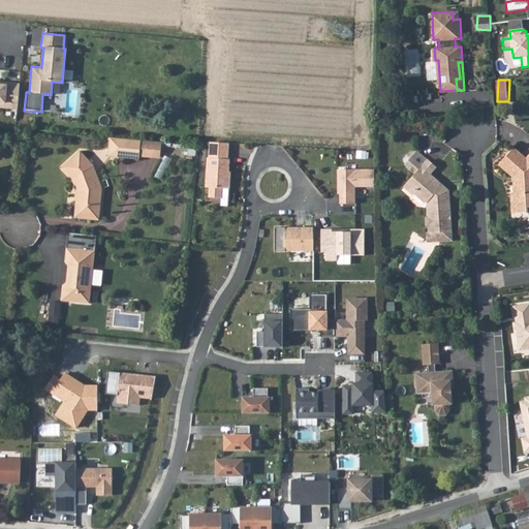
[(0,107),(17,110),(19,85),(5,83),(5,86),(0,85),(0,107)]
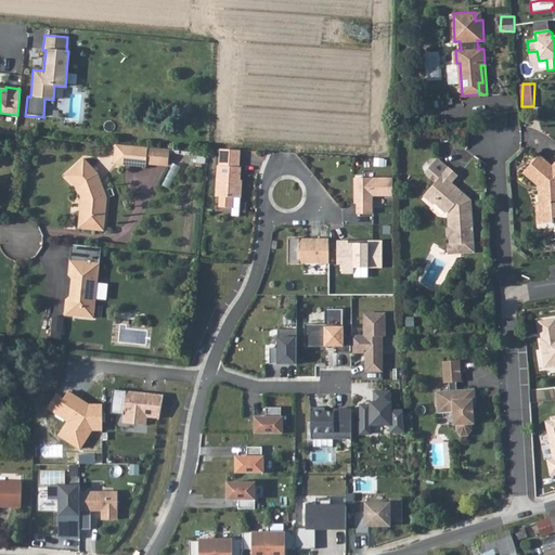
[(146,147),(114,144),(112,164),(144,167),(144,163),(146,147)]
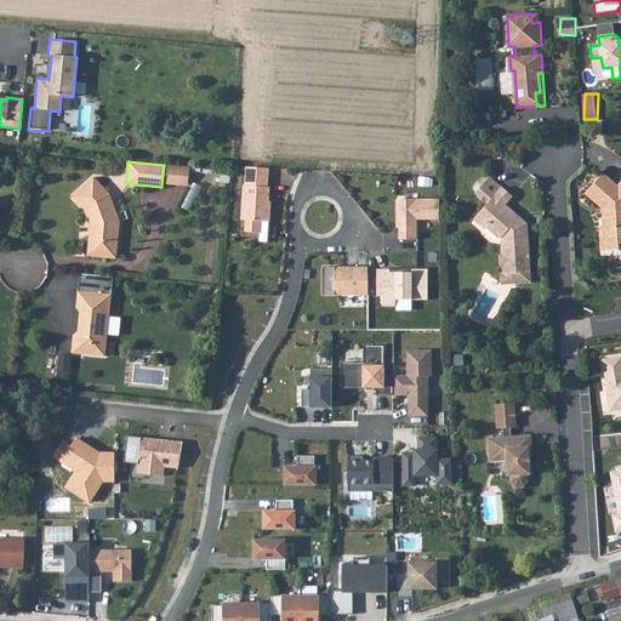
[(187,167),(164,165),(161,182),(186,184),(187,167)]
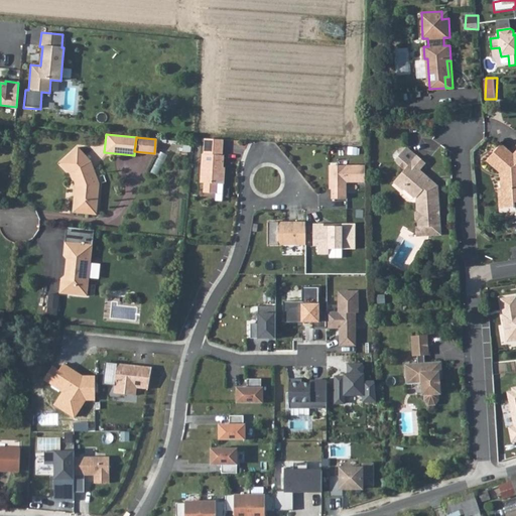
[(221,140),(206,139),(205,157),(203,157),(202,184),(205,184),(205,195),(215,196),(216,184),(223,184),(224,169),(222,169),(223,157),(221,157),(221,140)]
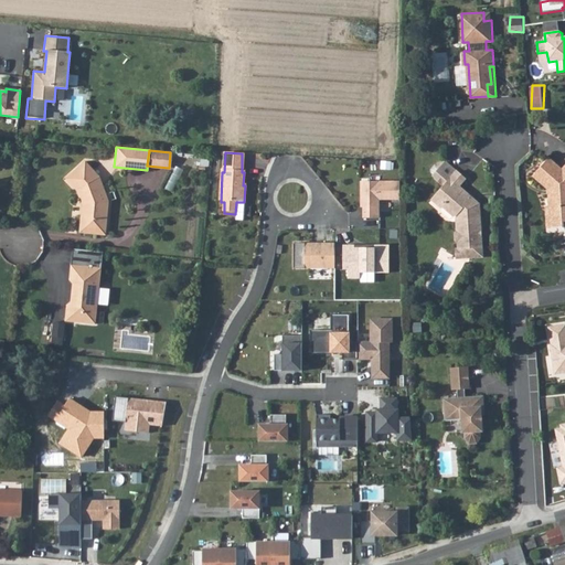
[(564,167),(563,170),(548,158),(533,176),(550,190),(552,190),(552,193),(548,195),(550,208),(546,208),(546,228),(563,227),(563,222),(564,222),(564,167)]
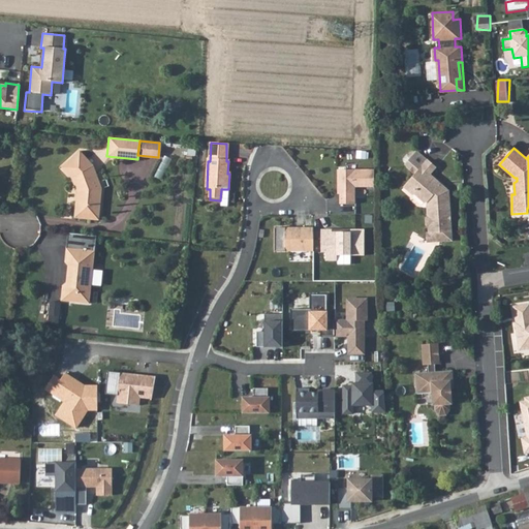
[(92,165),(79,151),(61,167),(70,178),(73,186),(76,185),(80,192),(79,197),(74,200),(73,214),(76,218),(88,219),(90,205),(99,205),(100,190),(92,165)]
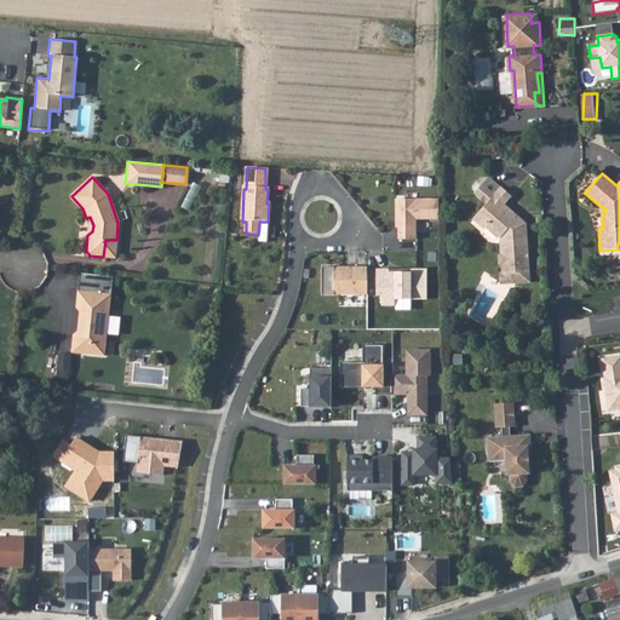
[(501,188),(488,177),(476,193),(478,194),(478,196),(484,202),(487,201),(489,204),(480,214),(491,223),(488,225),(488,229),(500,240),(501,254),(499,256),(500,264),(503,267),(503,273),(517,273),(517,282),(528,282),(528,271),(529,271),(527,231),(521,231),(520,227),(515,222),(518,217),(505,205),(511,196),(501,188)]
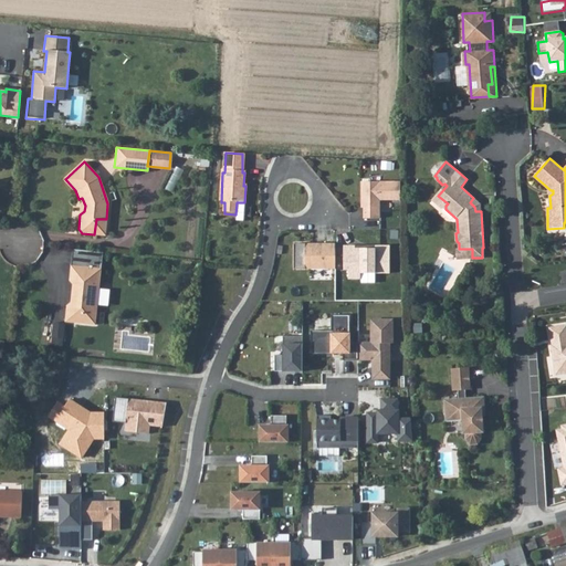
[(401,182),(362,182),(362,208),(365,208),(365,219),(380,219),(380,201),(401,201),(401,182)]
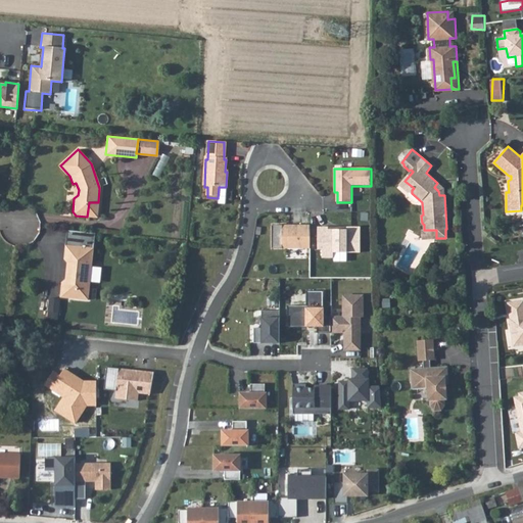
[(414,188),(405,181),(400,185),(410,193),(411,193),(412,193),(412,190),(414,188)]
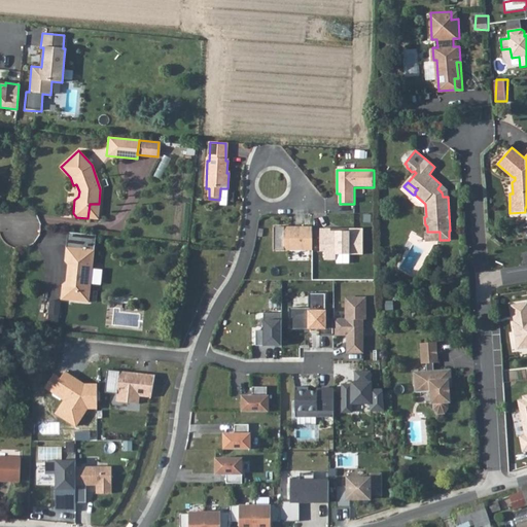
[(447,190),(441,184),(437,188),(442,192),(443,197),(448,197),(447,190)]
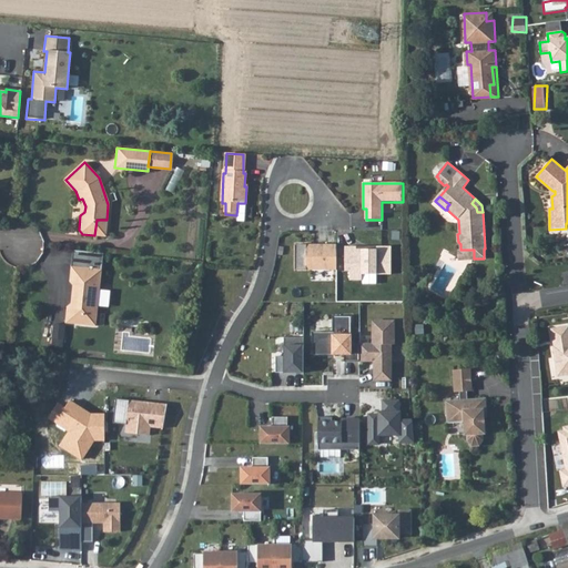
[(104,236),(107,220),(97,220),(94,235),(104,236)]
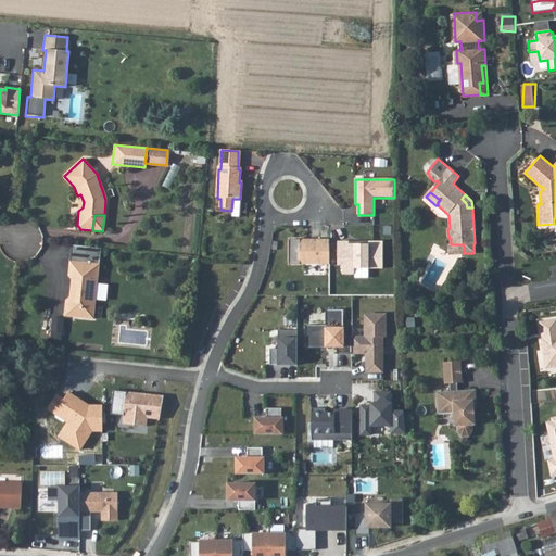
[(329,239),(319,239),(319,241),(307,241),(307,239),(288,239),(288,264),(329,264),(329,239)]
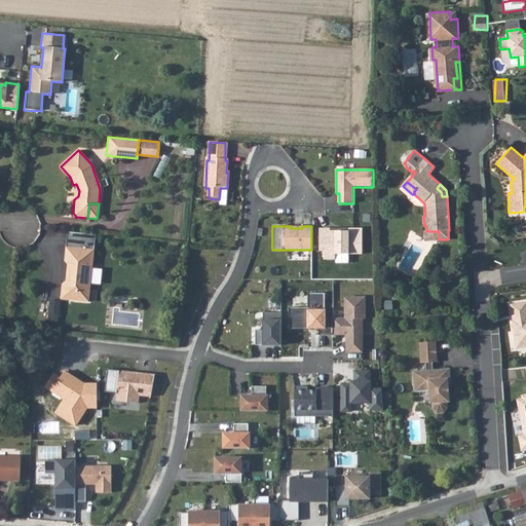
[(362,229),(347,229),(347,231),(330,231),(330,229),(320,229),(320,251),(324,251),(324,260),(334,260),(334,255),(362,255),(362,229)]
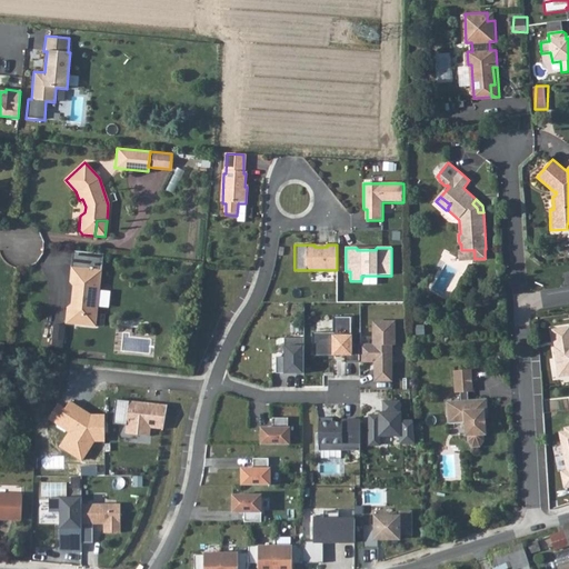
[(105,253),(73,250),(71,281),(76,281),(72,311),(68,310),(67,322),(97,325),(98,311),(96,309),(98,285),(101,282),(105,253)]
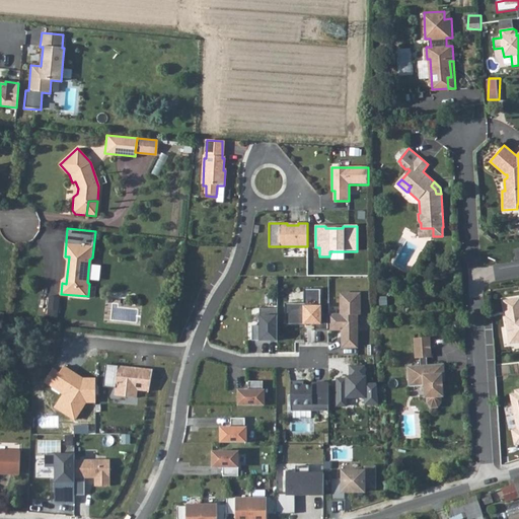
[(433,228),(421,228),(421,237),(433,236),(433,228)]
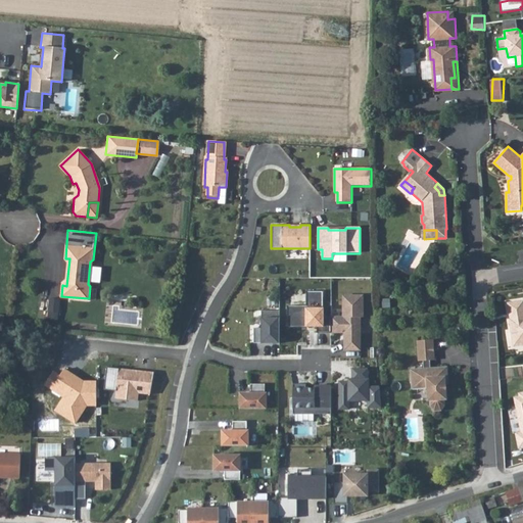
[(323,291),(305,291),(305,306),(286,306),(286,328),(305,328),(305,326),(316,326),(317,333),(331,333),(331,317),(323,317),(323,291)]
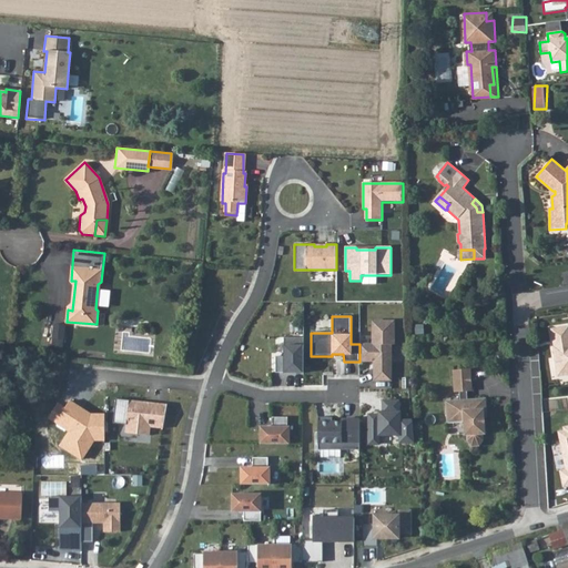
[(394,322),(372,323),(372,345),(359,344),(359,362),(377,362),(377,367),(373,367),(373,384),(392,383),(391,346),(394,346),(394,322)]
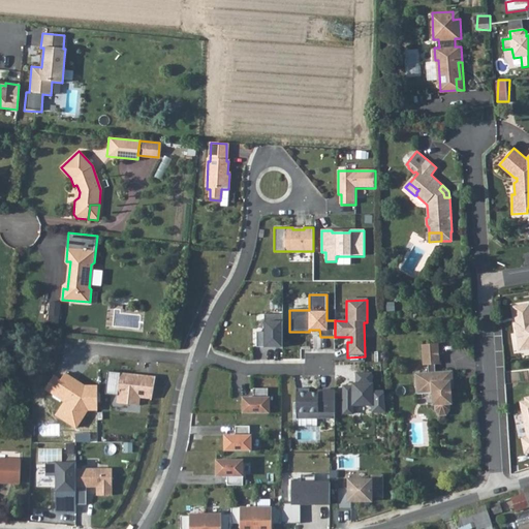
[(61,322),(63,302),(51,301),(49,321),(61,322)]
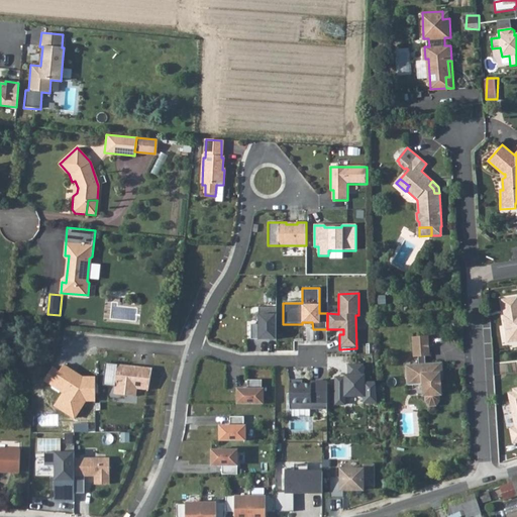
[(508,342),(516,340),(516,297),(503,300),(508,342)]
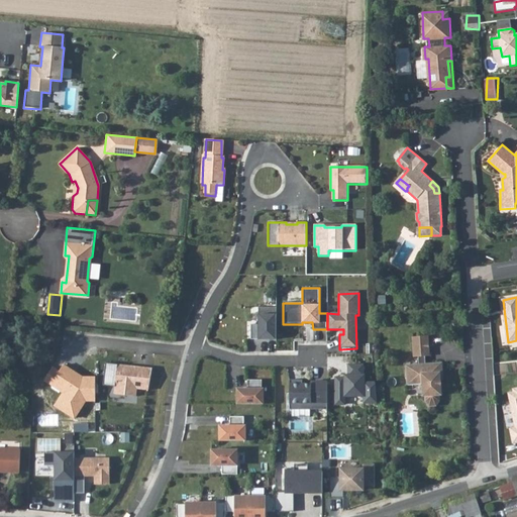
[(275,308),(257,308),(257,324),(249,324),(249,339),(275,339),(275,308)]
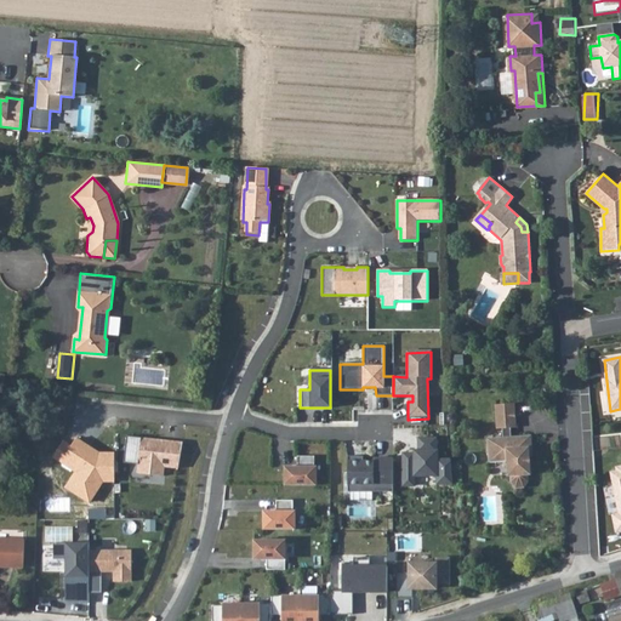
[(517,403),(496,404),(499,428),(503,427),(505,437),(488,438),(489,454),(507,453),(507,460),(508,474),(511,474),(511,480),(516,486),(527,485),(529,479),(528,473),(530,473),(530,455),(529,446),(534,446),(533,434),(512,436),(512,427),(518,427),(517,403)]
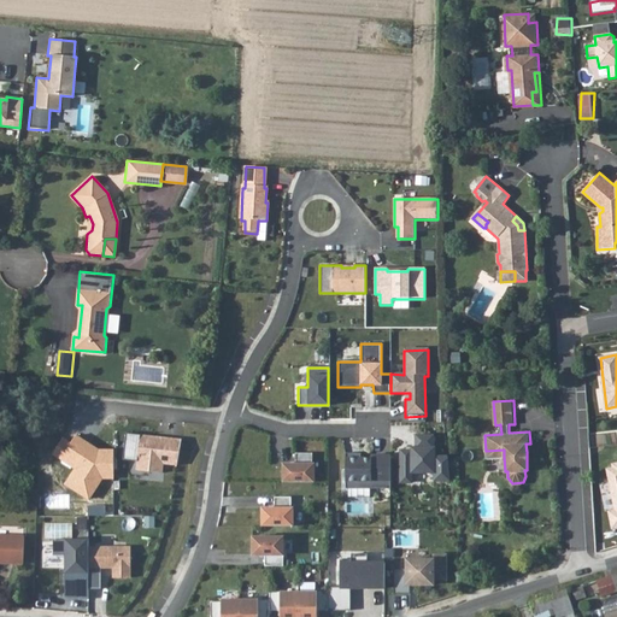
[(178,439),(160,436),(160,440),(152,439),(152,435),(124,432),(121,458),(136,459),(135,469),(160,471),(162,463),(176,465),(178,439)]
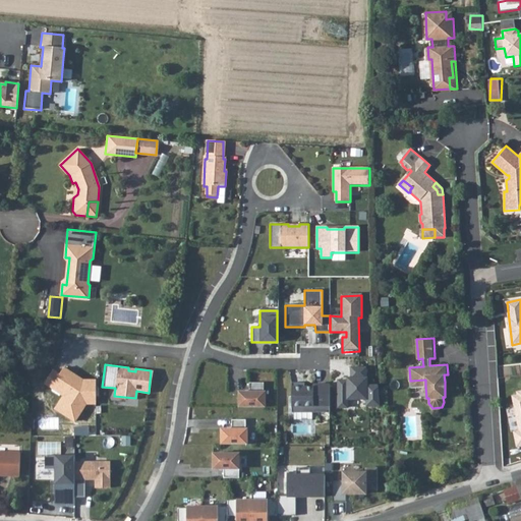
[(95,404),(96,380),(82,380),(64,367),(59,372),(52,368),(44,384),(62,395),(54,409),(75,423),(87,404),(95,404)]
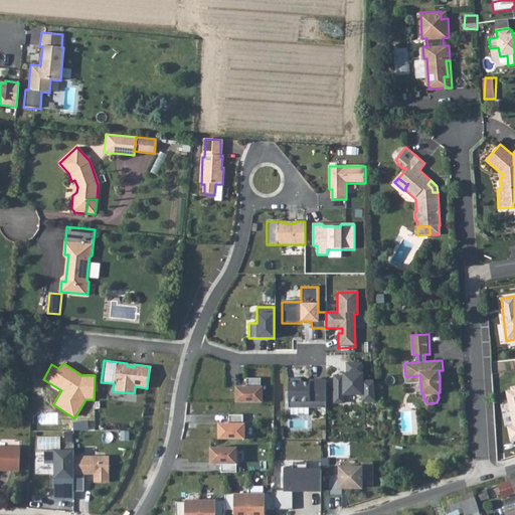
[(361,365),(346,365),(345,376),(333,376),(334,404),(342,404),(342,395),(361,396),(361,402),(374,402),(372,382),(361,382),(361,365)]
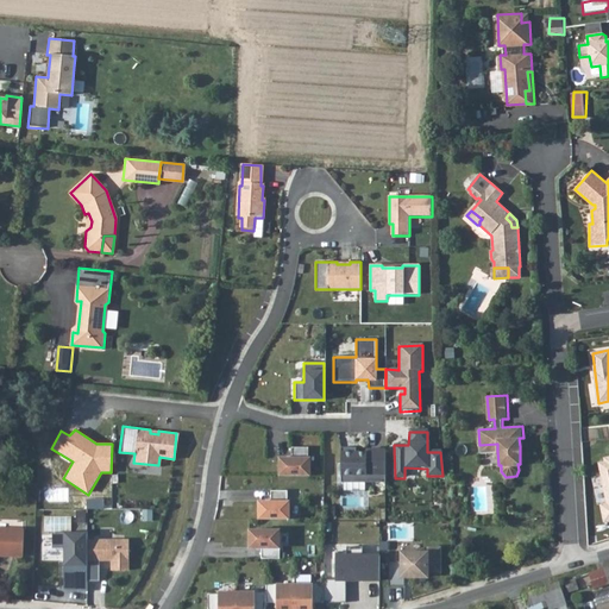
[(355,447),(339,447),(339,483),(341,483),(341,491),(364,493),(364,483),(384,483),(384,451),(366,451),(366,453),(355,453),(355,447)]
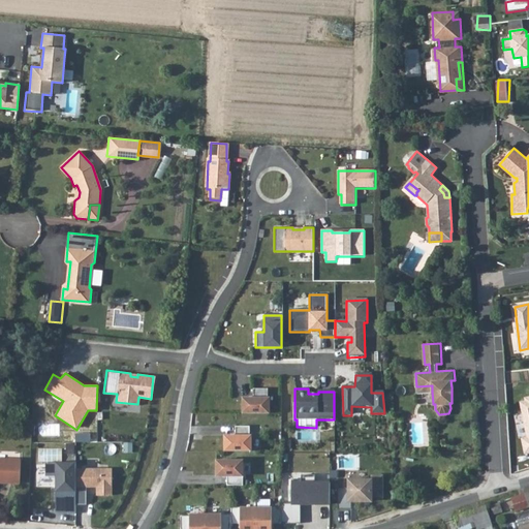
[(267,390),(252,390),(252,399),(242,399),(242,414),(268,414),(268,399),(267,399),(267,390)]
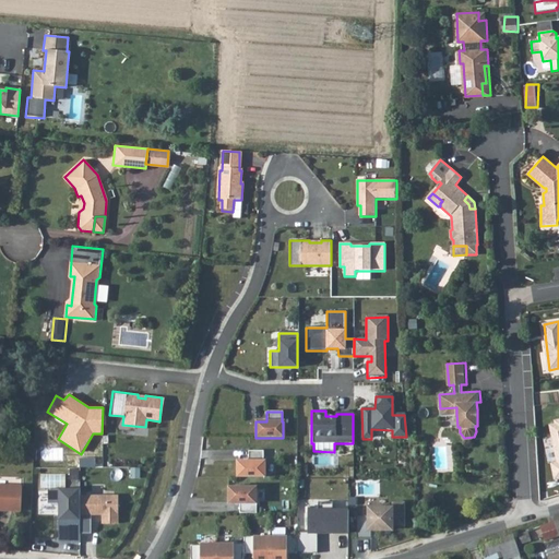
[(558,419),(554,421),(555,424),(548,426),(557,463),(550,464),(555,480),(558,478),(558,419)]
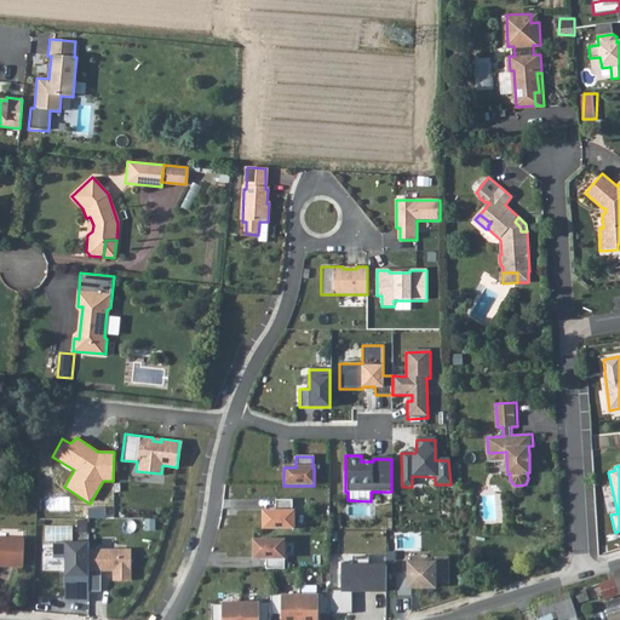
[(291,500),(274,500),(274,510),(262,510),(262,529),(292,529),(292,512),(291,512),(291,500)]
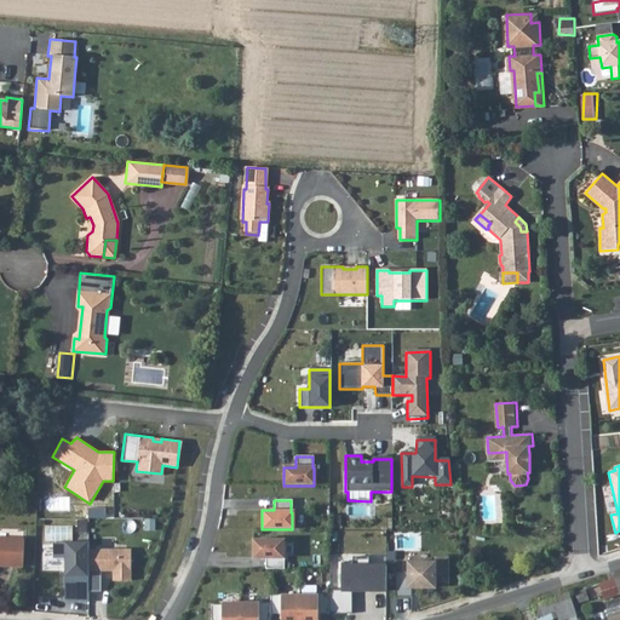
[(0,539),(0,566),(19,567),(21,540),(0,539)]
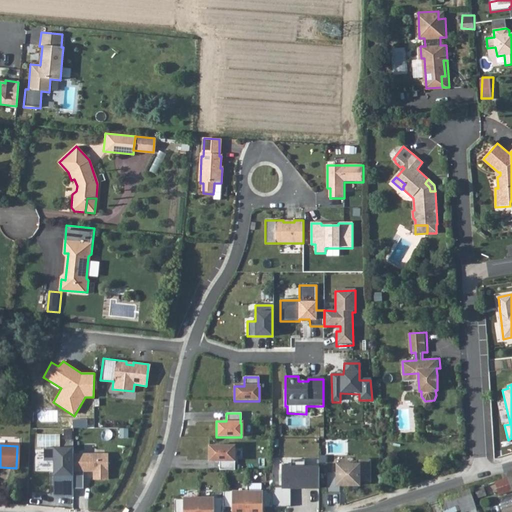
[(233,446),(208,446),(208,462),(218,462),(218,471),(233,471),(233,446)]
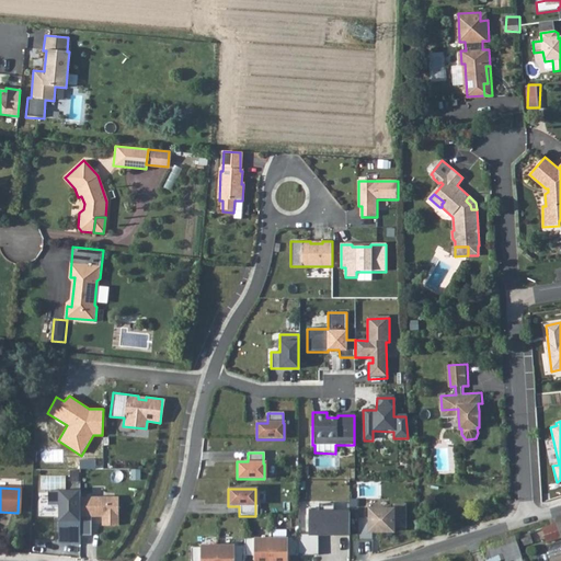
[(78,491),(45,490),(46,505),(56,505),(56,542),(78,546),(78,517),(77,497),(78,491)]
